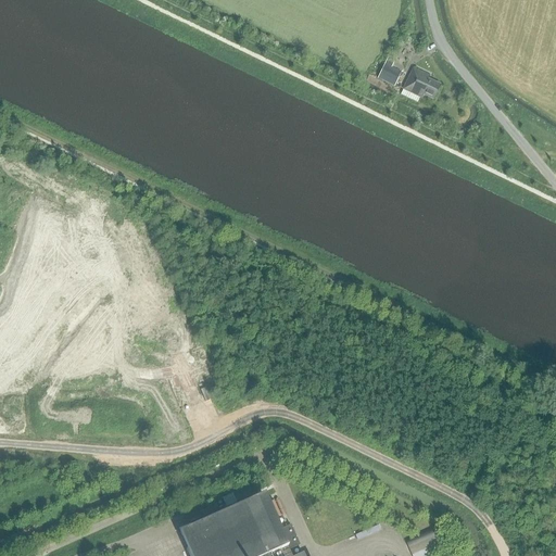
[(394,87),(401,73),(383,64),(377,79),(394,87)]
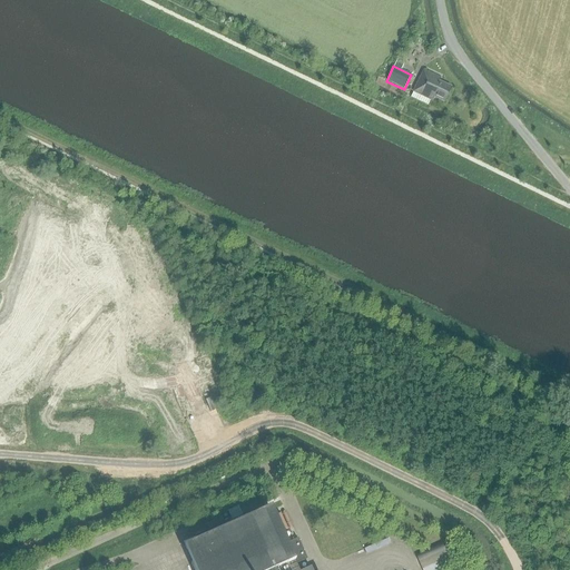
[(432,101),(433,98),(443,102),(450,88),(438,82),(440,78),(423,70),(412,92),(432,101)]
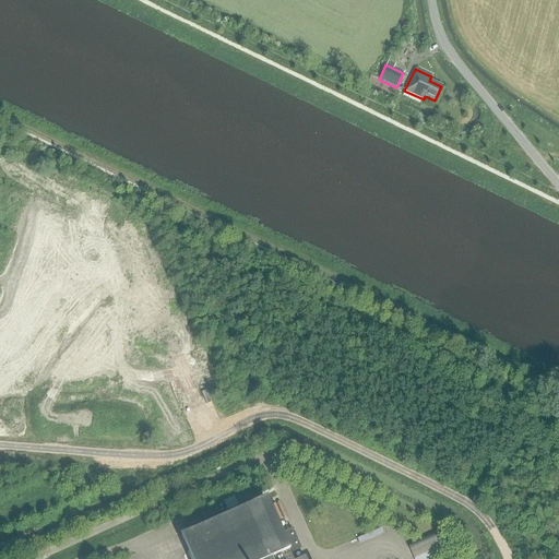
[(420,99),(404,91),(402,95),(418,104),(420,99)]
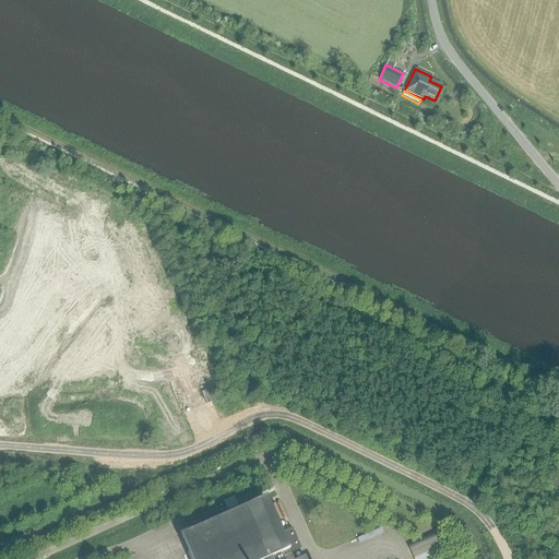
[(305,558),(305,557),(299,558),(292,558),(264,499),(238,511),(232,497),(222,502),(226,511),(191,527),(192,531),(181,536),(191,558),(305,558)]
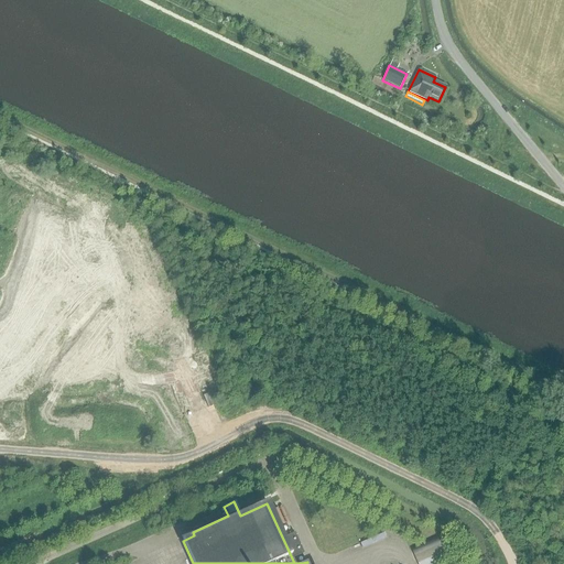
[(304,553),(294,533),(284,538),(293,559),(304,553)]
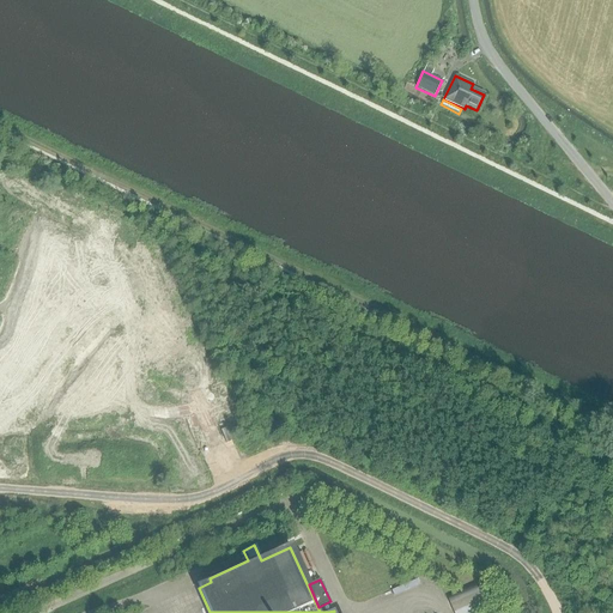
[(448,596),(454,612),(475,612),(496,605),(485,580),(448,596)]
